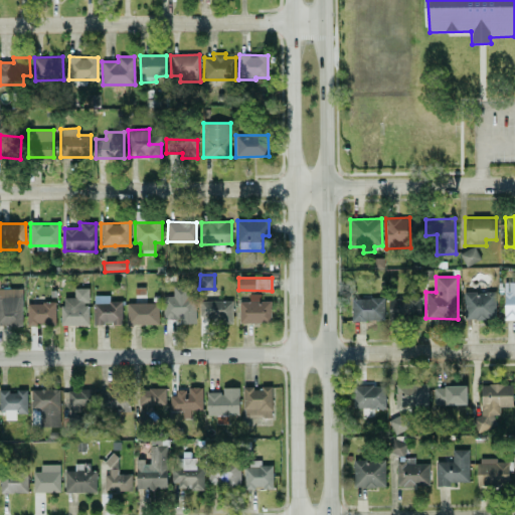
[(504,319),(514,318),(514,282),(504,282),(504,319)]
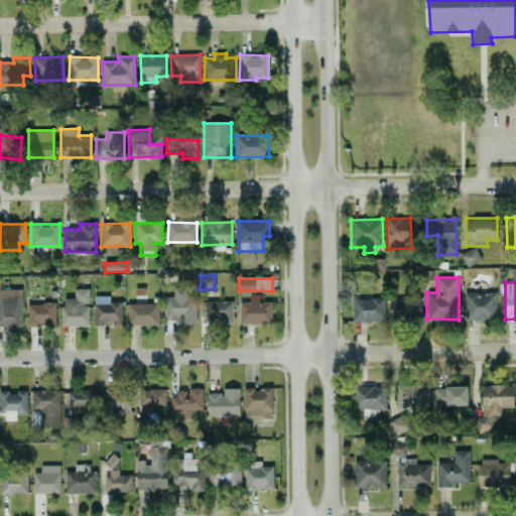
[(197,324),(196,296),(189,296),(188,286),(172,287),(172,295),(163,296),(163,319),(179,319),(179,324),(197,324)]
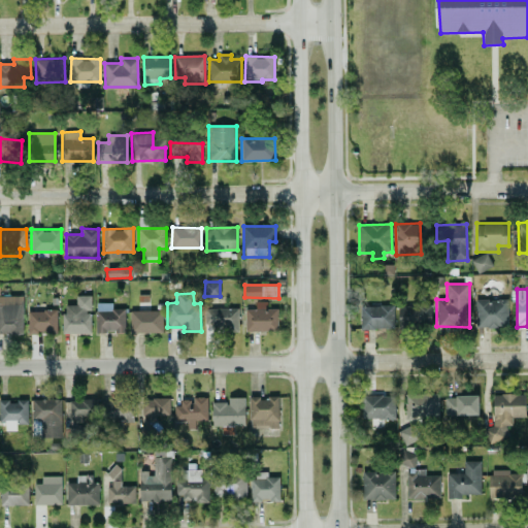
[(63,333),(92,333),(91,295),(76,296),(76,304),(63,305),(63,333)]
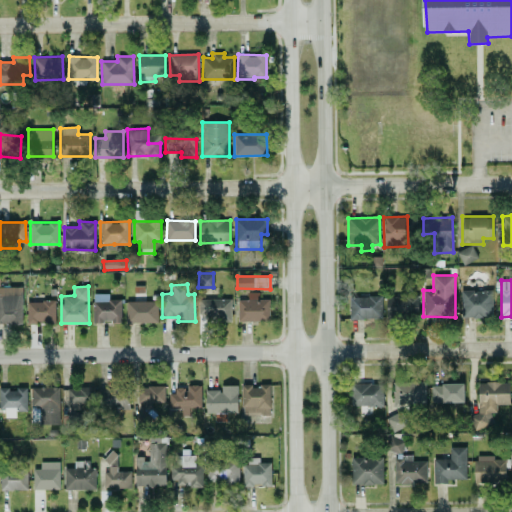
[(22,287),(0,287),(0,323),(22,324),(22,287)]
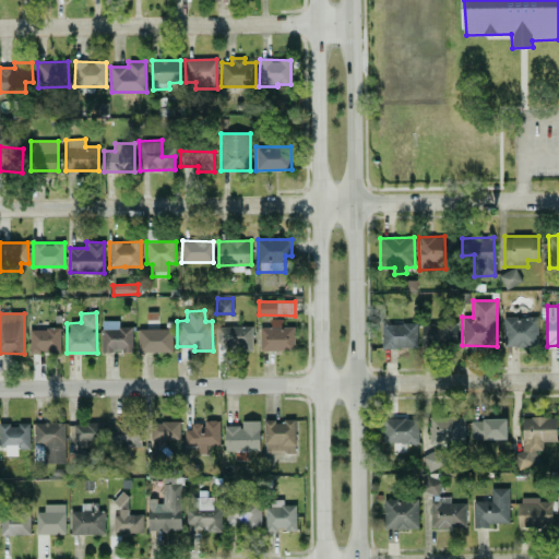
[(502,317),(503,346),(538,346),(537,317),(502,317)]
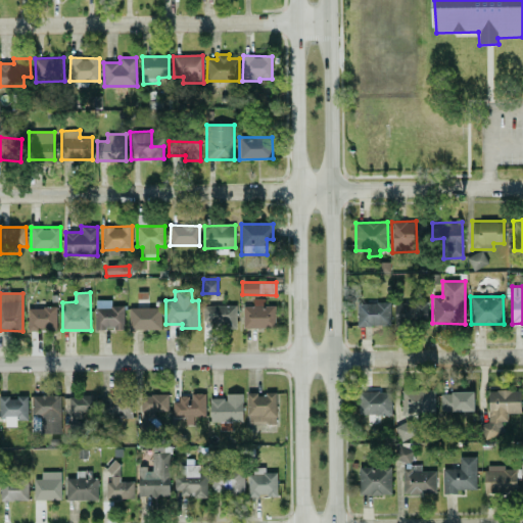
[(160,307),(147,307),(147,298),(136,299),(136,308),(129,308),(130,330),(160,329),(160,307)]
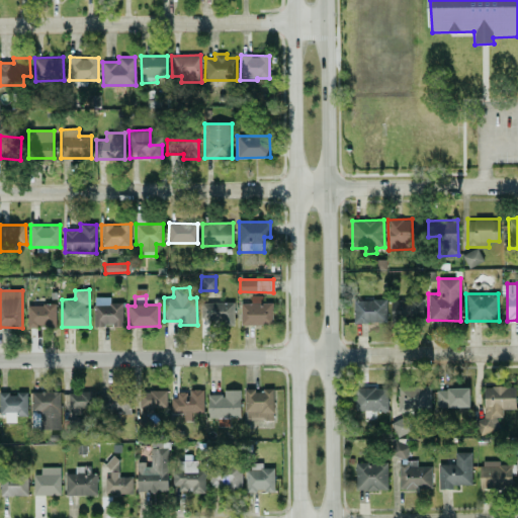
[(240,303),(241,326),(273,324),(272,303),(262,303),(261,295),(250,295),(250,303),(240,303)]
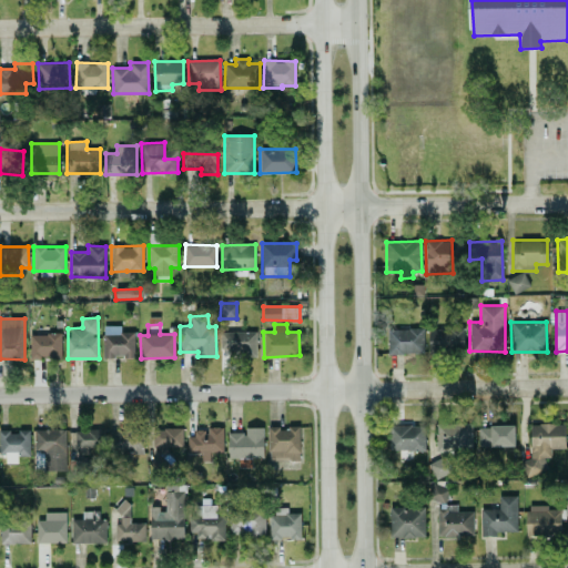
[(135,357),(135,332),(121,332),(121,325),(103,325),(103,357),(135,357)]
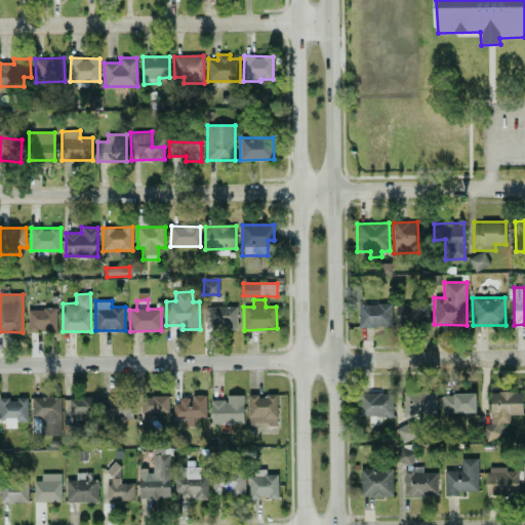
[(359,327),(392,326),(391,303),(358,304),(359,327)]
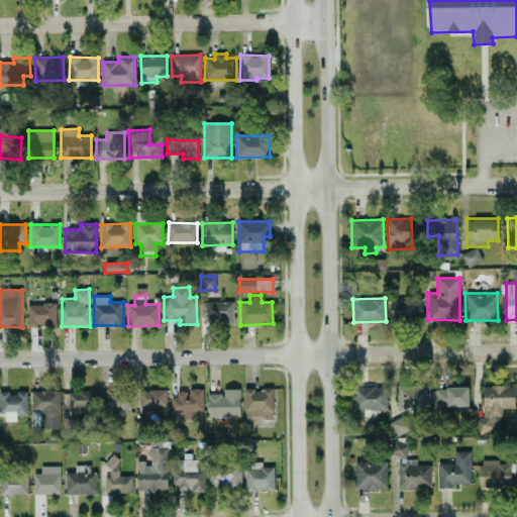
[(390,298),(391,318),(422,318),(422,298),(390,298)]
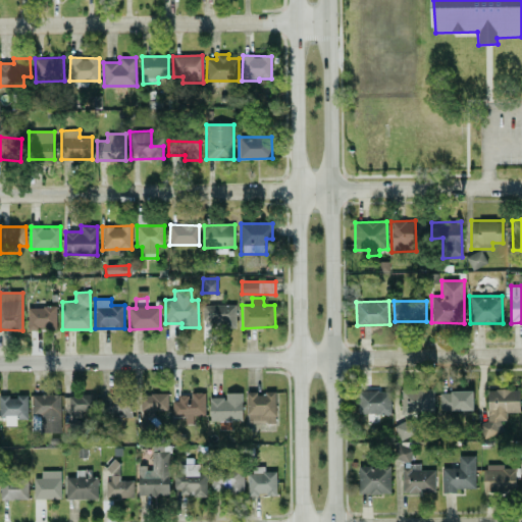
[(202,324),(235,325),(236,305),(203,304),(202,324)]
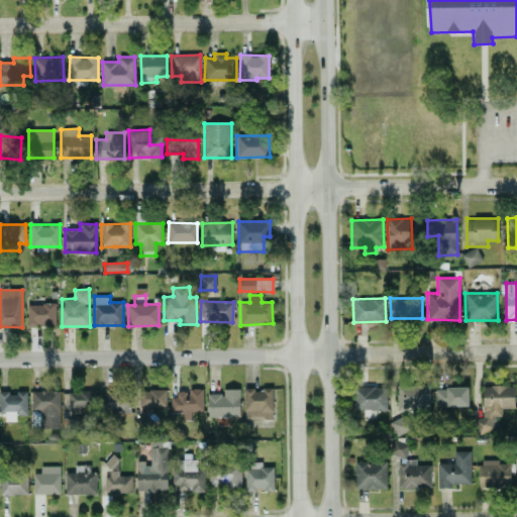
[(56,326),(57,304),(27,303),(27,326),(56,326)]
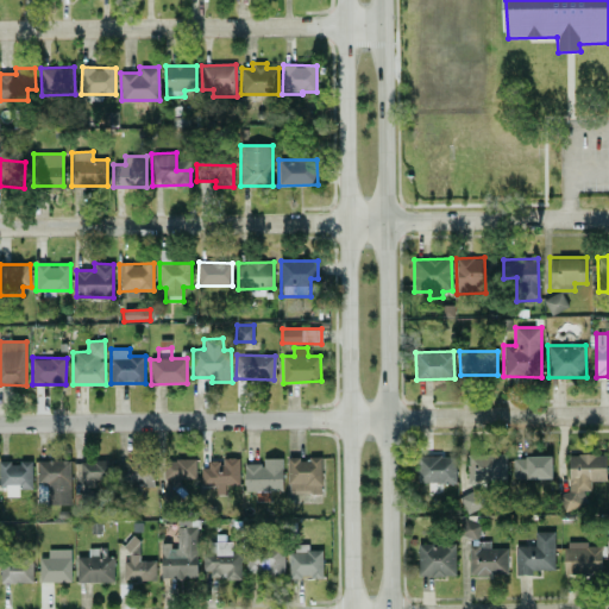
[(506,479),(506,453),(468,453),(468,485),(482,485),(482,481),(506,479)]
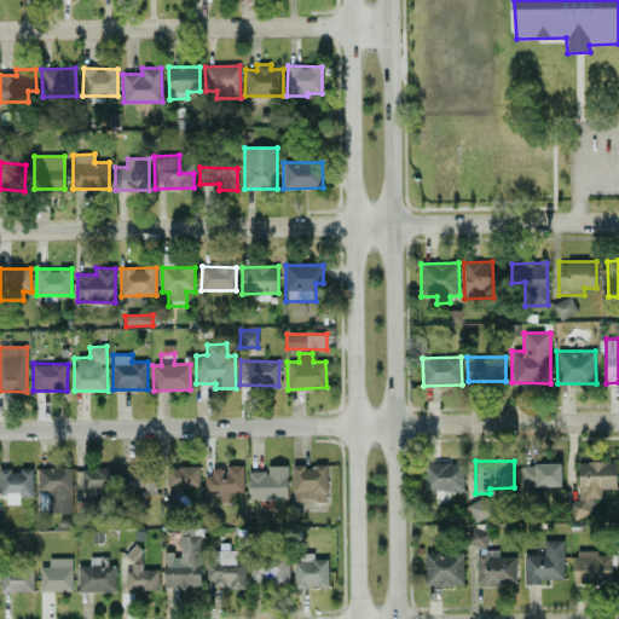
[(578,501),(570,501),(570,516),(595,515),(595,498),(601,498),(601,489),(615,489),(615,462),(578,462),(578,501)]
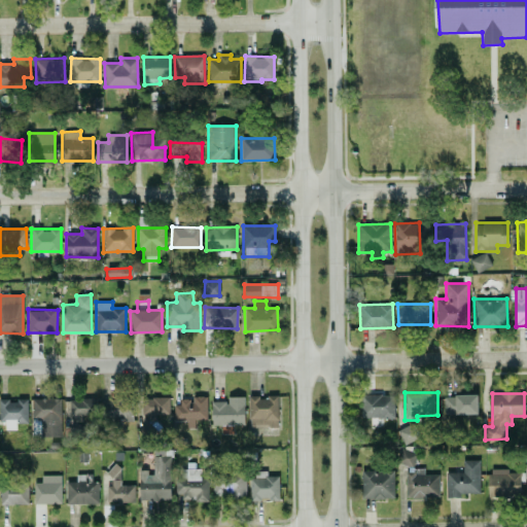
[(360,417),(394,418),(394,395),(361,394),(360,417)]
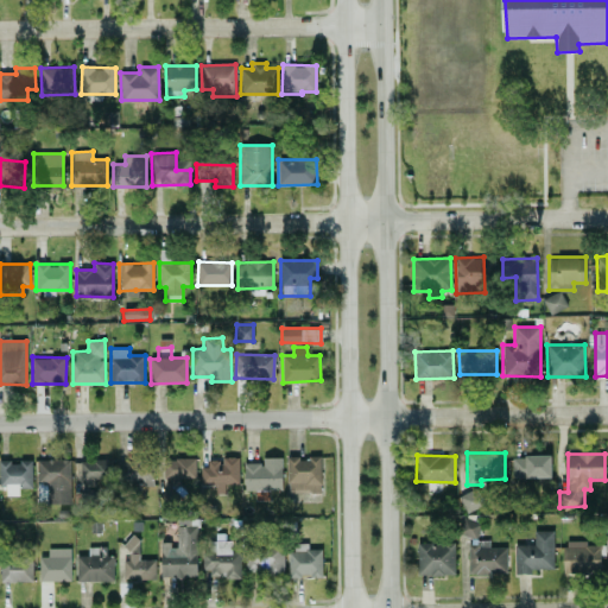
[(513,477),(551,477),(551,455),(512,456),(513,477)]
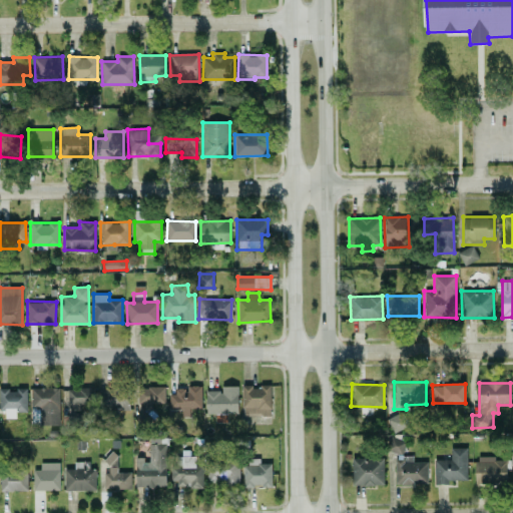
[(271,415),(271,385),(241,386),(242,416),(271,415)]
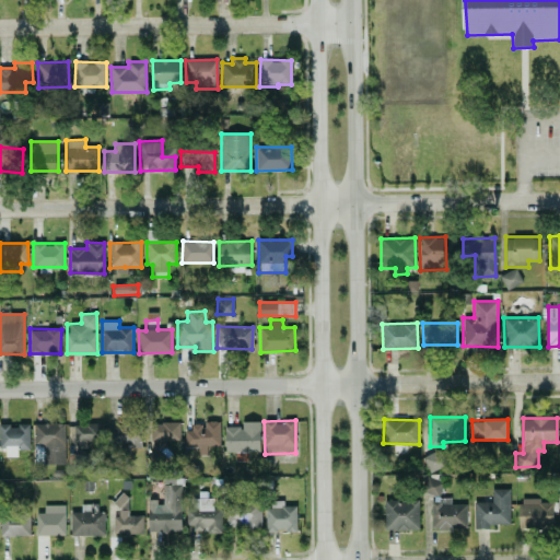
[(179,421),(152,422),(152,447),(165,447),(165,441),(179,441),(179,421)]
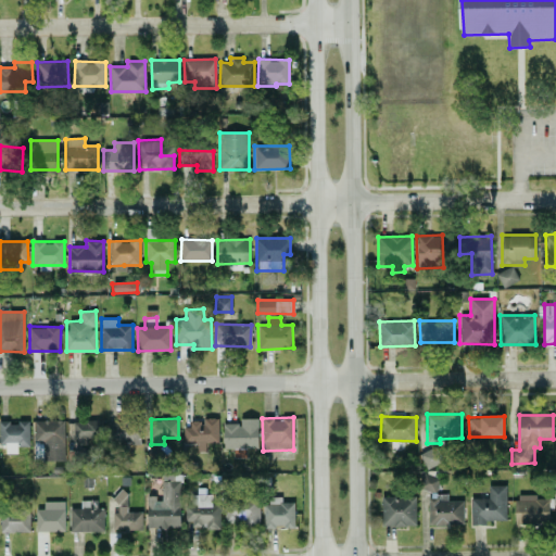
[(218,418),(203,418),(203,422),(184,424),(184,443),(197,443),(197,452),(206,451),(206,443),(218,443),(218,418)]
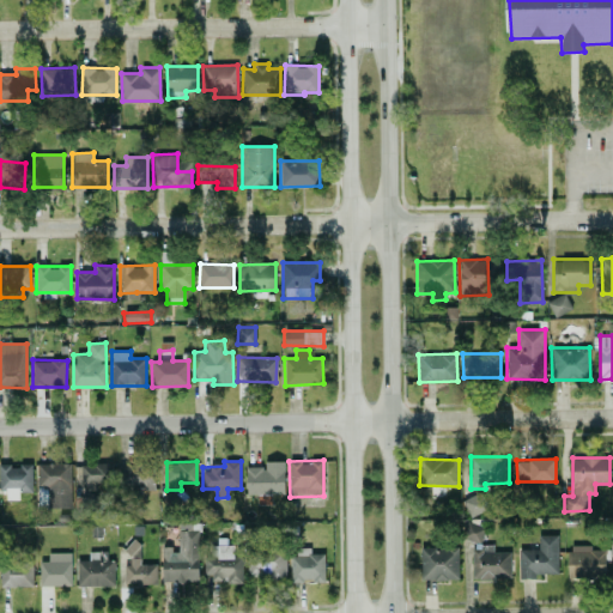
[(284,461),(265,461),(265,467),(246,467),(247,495),(285,493),(284,461)]
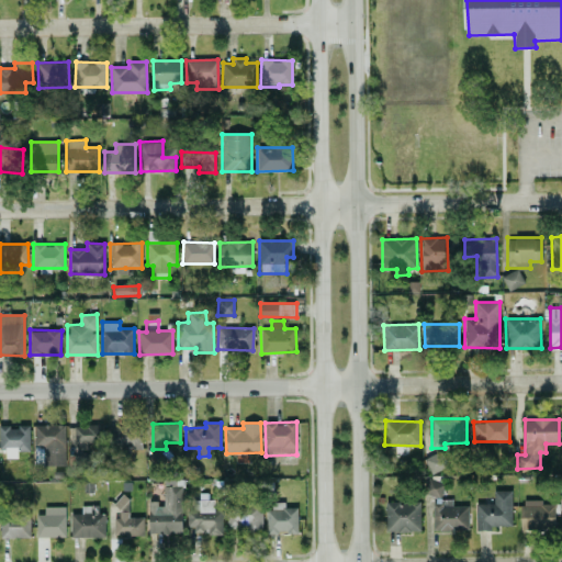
[(142,451),(142,424),(113,425),(113,452),(142,451)]
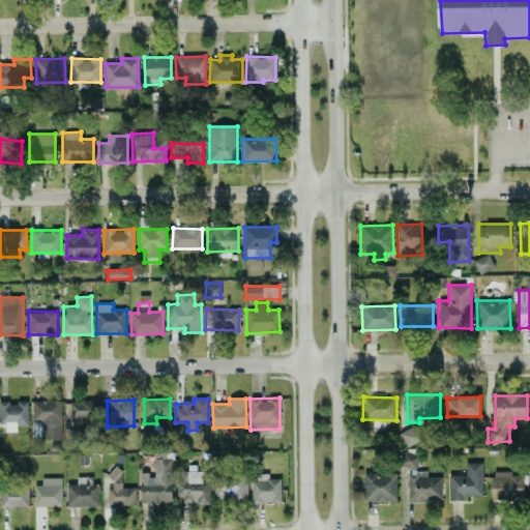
[(61,401),(32,401),(32,439),(61,439),(61,401)]
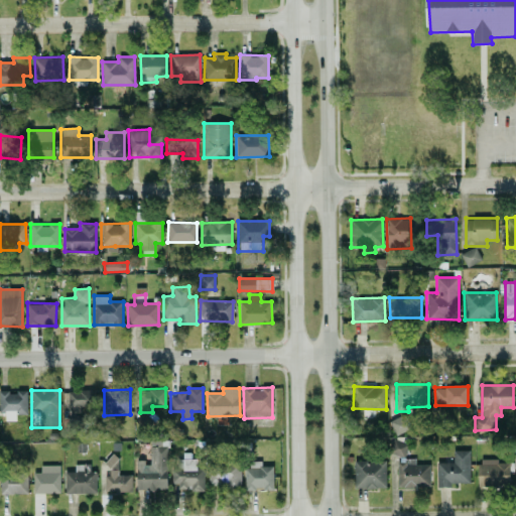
[(69,390),(68,413),(82,413),(82,406),(95,406),(95,391),(69,390)]
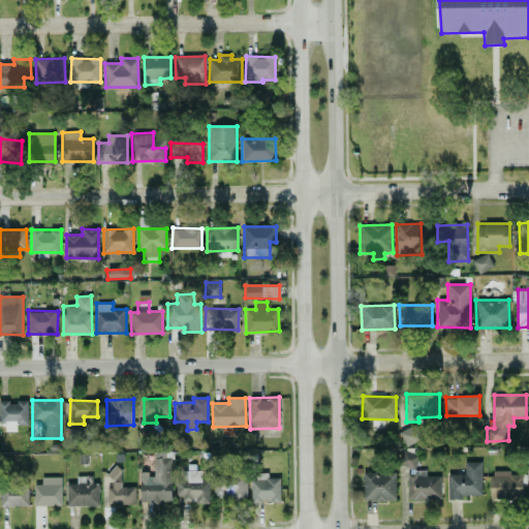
[(0,401),(0,423),(4,423),(5,431),(17,431),(16,424),(28,424),(28,401),(0,401)]
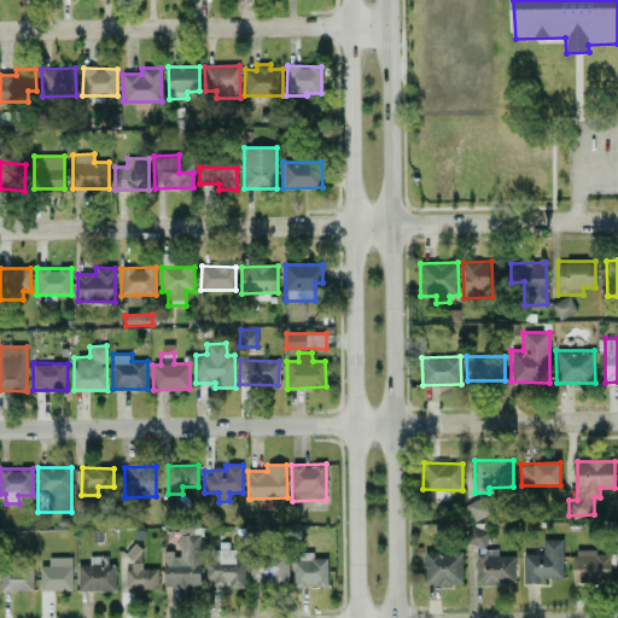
[(473,522),(493,513),(485,496),(466,503),(473,522)]
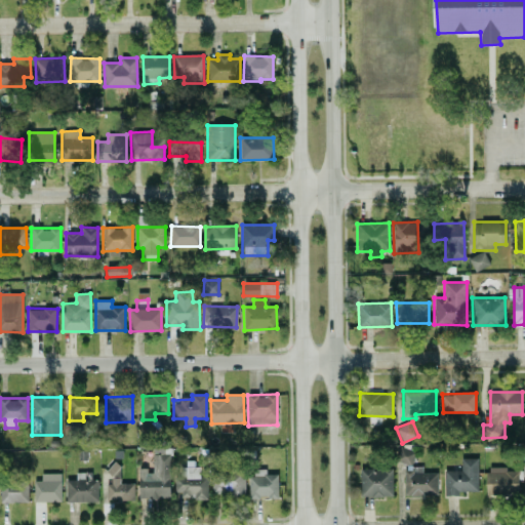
[(415,452),(400,447),(395,460),(410,466),(415,452)]
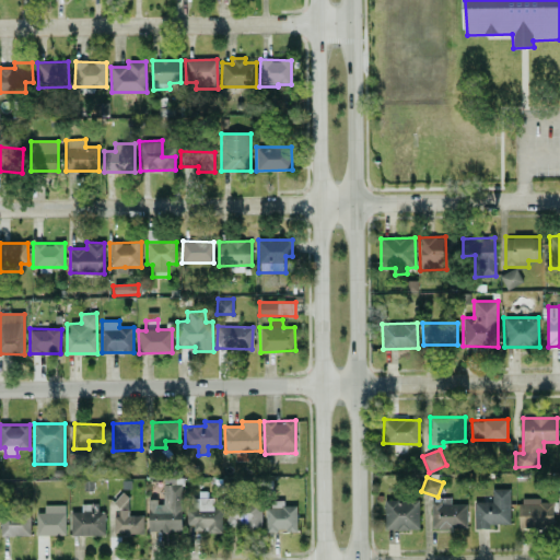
[(148,532),(182,532),(182,479),(163,479),(163,501),(148,501),(148,532)]
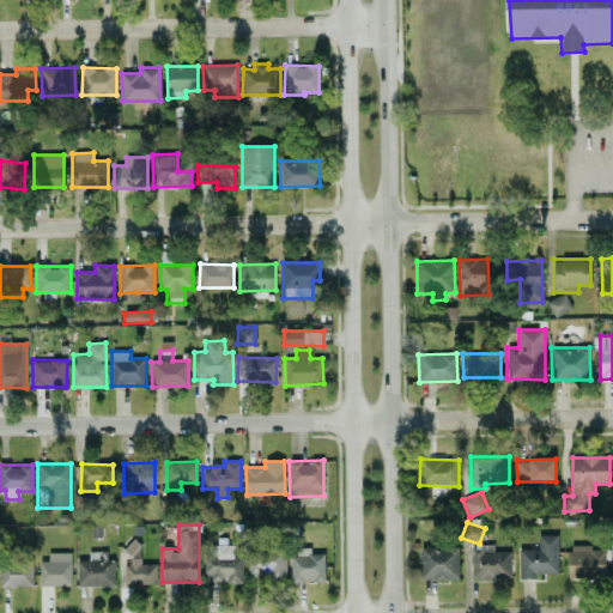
[(558,574),(558,534),(538,534),(538,548),(517,548),(519,578),(536,578),(535,574),(558,574)]
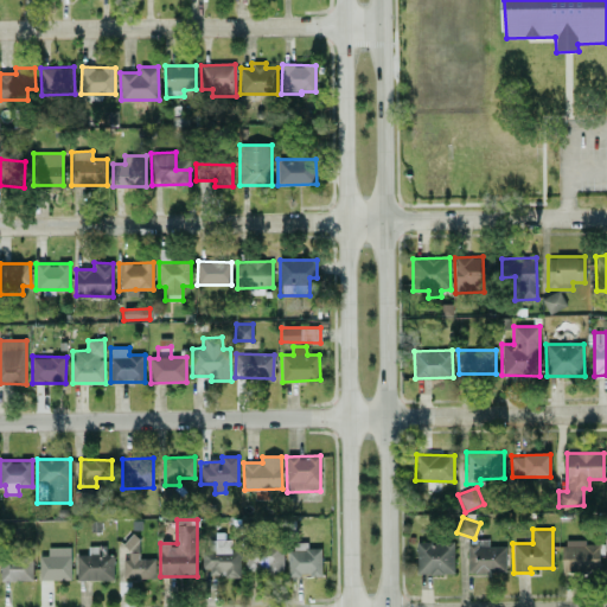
[(122,560),(123,580),(155,579),(155,558),(139,558),(139,536),(127,536),(127,558),(122,560)]
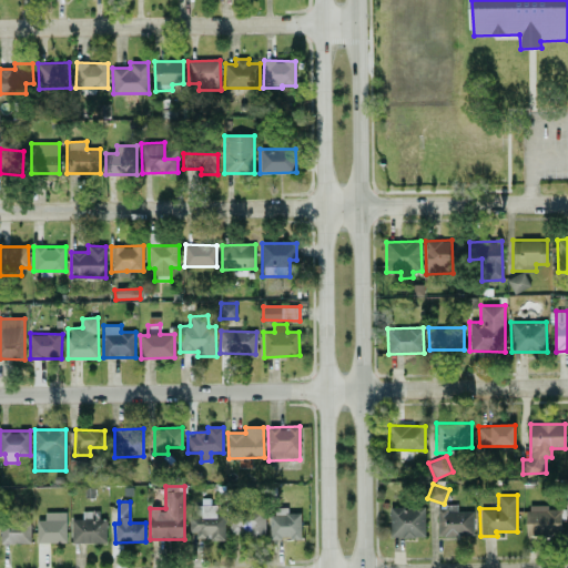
[(224,539),(224,515),(215,515),(215,505),(190,505),(191,539),(224,539)]
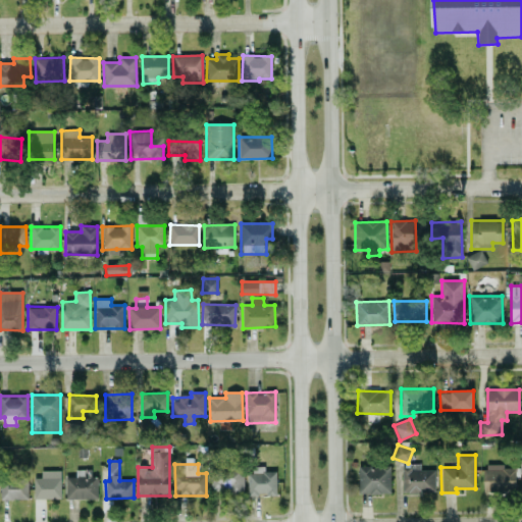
[(483,465),(484,491),(516,490),(515,468),(504,468),(503,464),(483,465)]
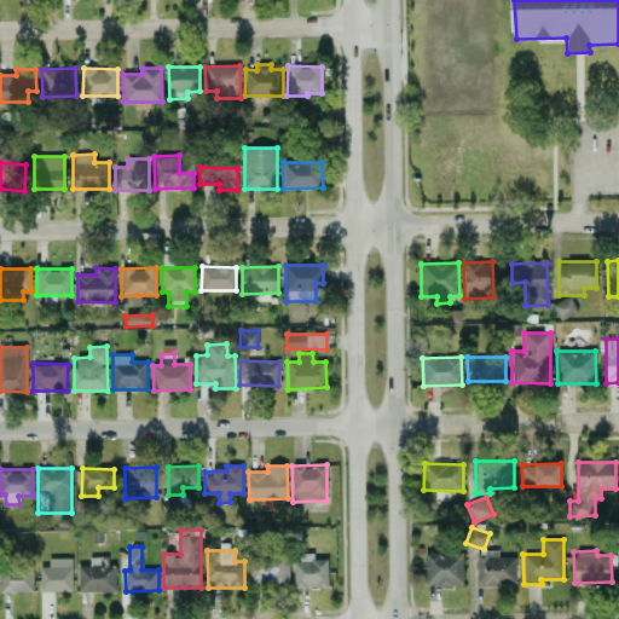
[(295,588),(328,588),(328,560),(313,560),(313,554),(295,553),(295,588)]
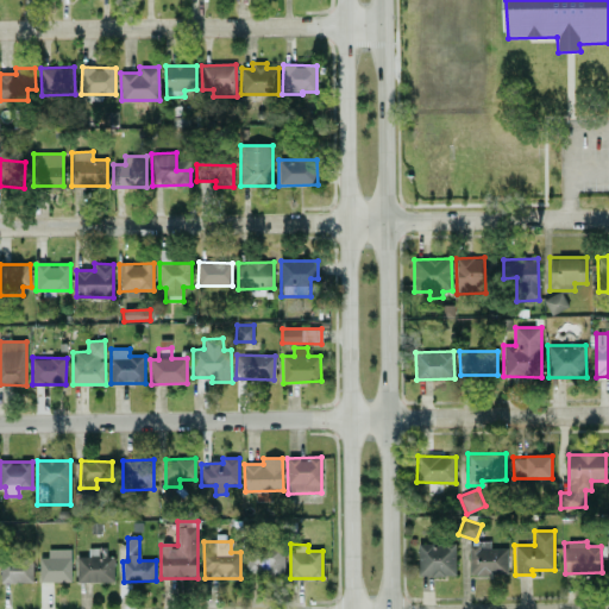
[(454,576),(456,544),(418,544),(418,576),(454,576)]
